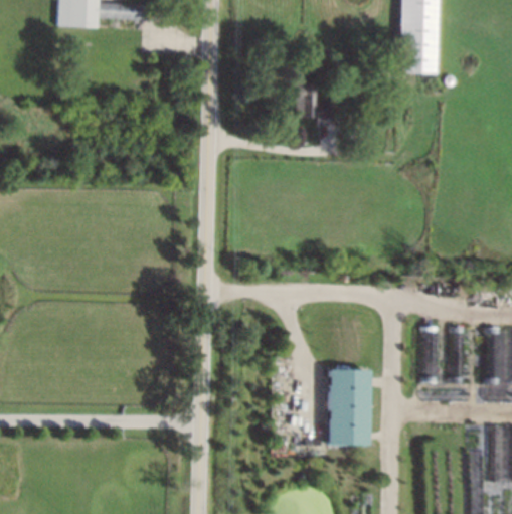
[(95,28),(58,27),(58,0),(98,0),(98,2),(146,5),(146,20),(96,18),(95,28)]
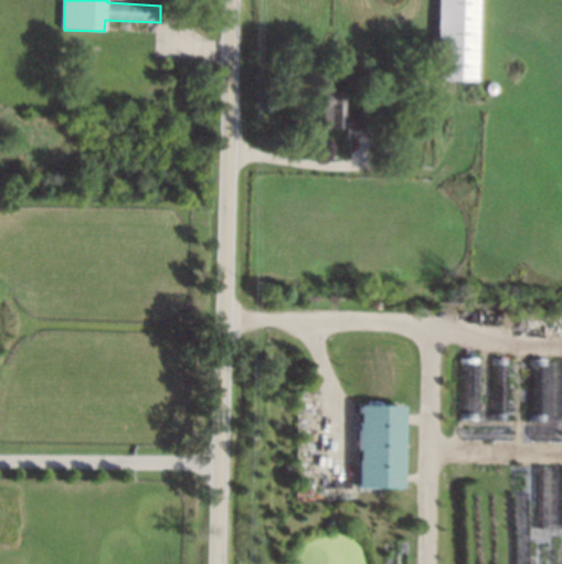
[(441,0),(481,0),(480,82),(438,81),(441,0)]
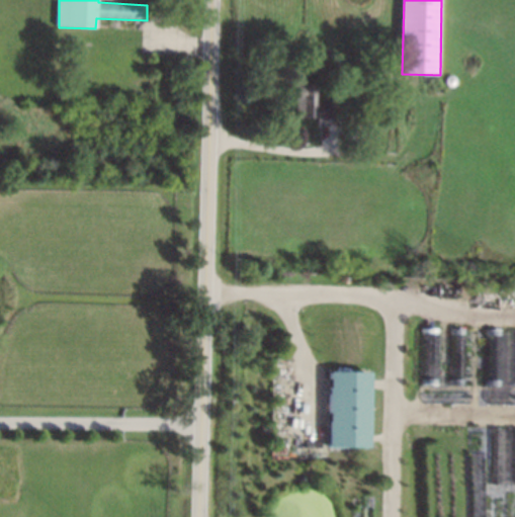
[(290,101),(291,85),(319,85),(319,107),(328,107),(327,104),(335,104),(335,119),(297,118),(298,101),(290,101)]
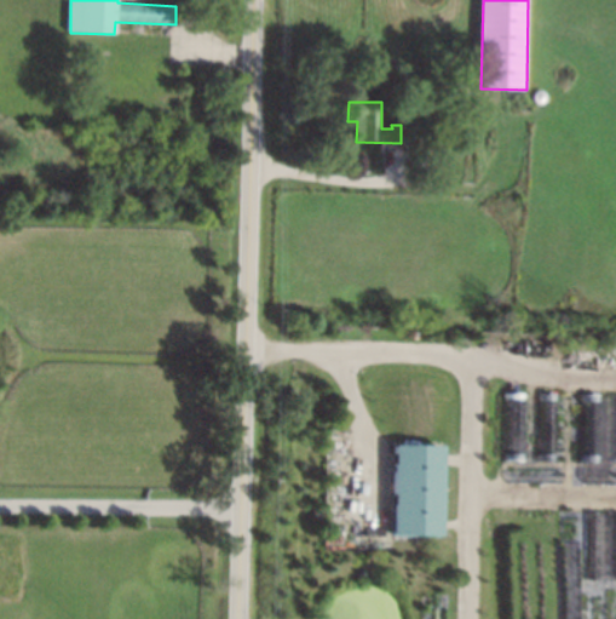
[(511,394),(529,394),(529,463),(508,462),(511,394)]
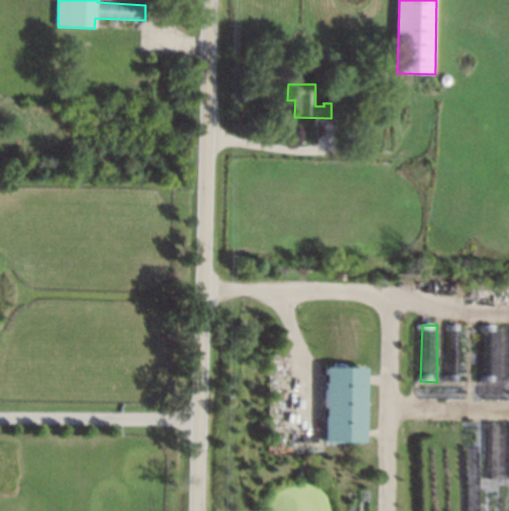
[(449,325),(463,325),(463,383),(448,382),(449,325)]
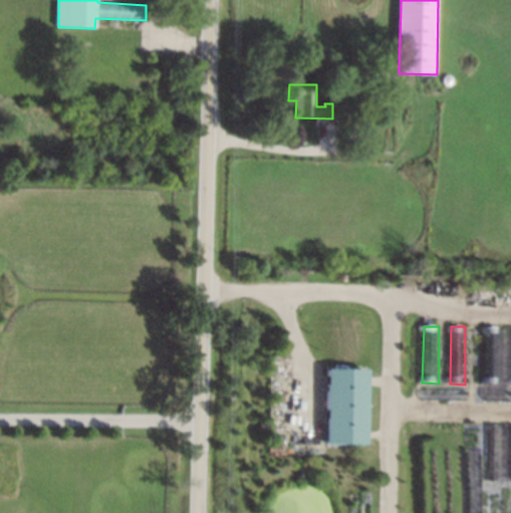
[(487,327),(501,327),(500,385),(485,385),(487,327)]
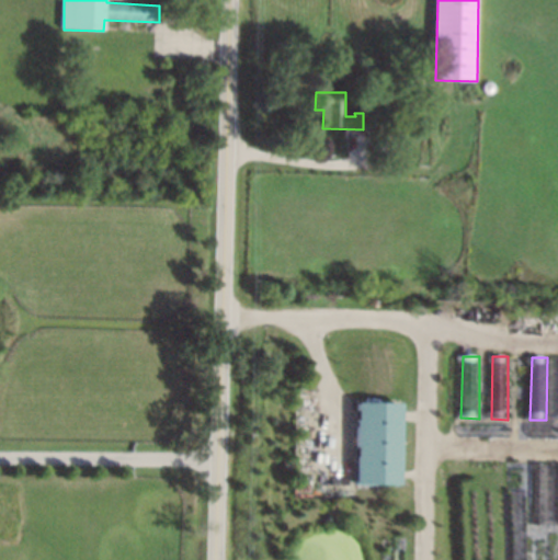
[(549,358),(557,357),(557,421),(548,420),(549,358)]
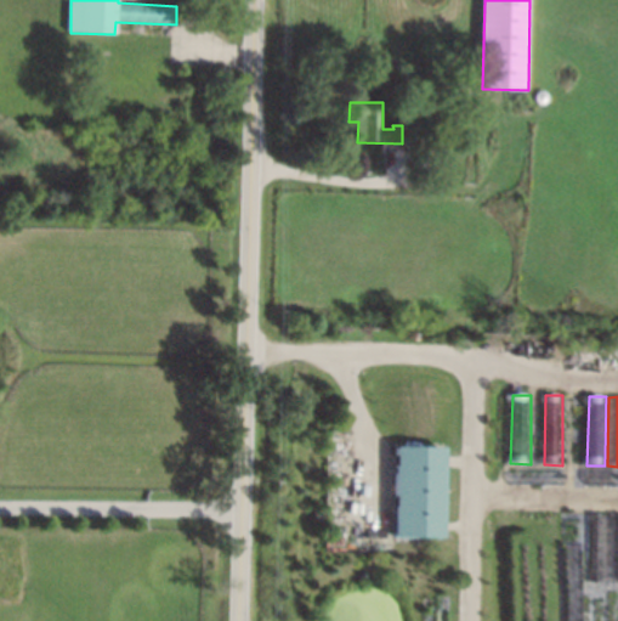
[(400,447),(397,538),(447,540),(449,449),(400,447)]
